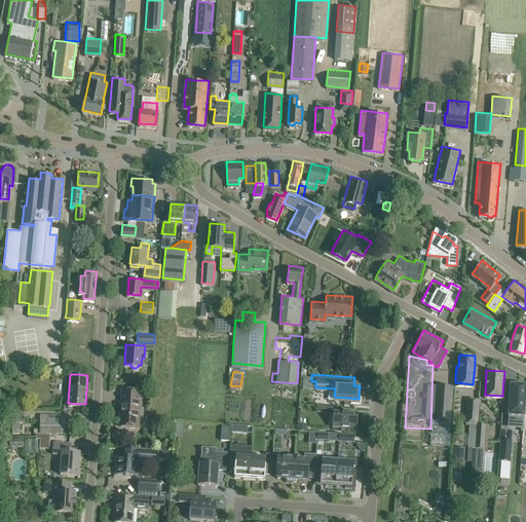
[(525,382),(511,381),(509,412),(514,413),(513,423),(523,423),(524,413),(525,383),(525,382)]
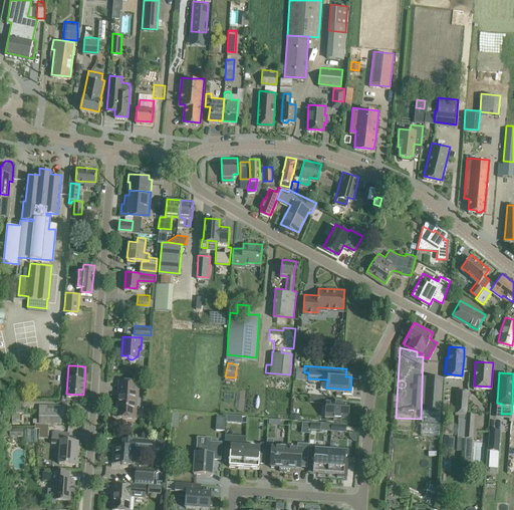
[(426,373),(424,406),(441,407),(443,374),(426,373)]
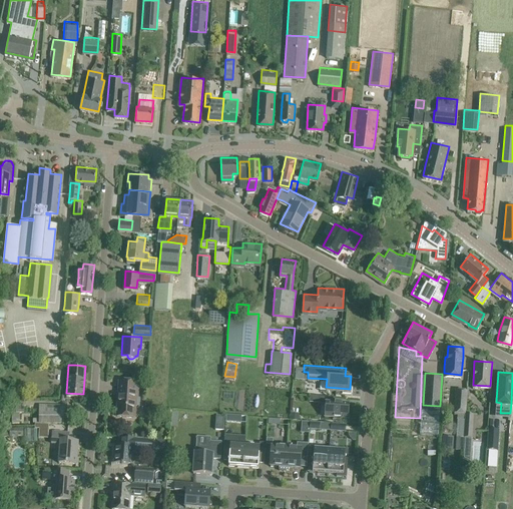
[(138,379),(132,379),(122,378),(121,393),(118,393),(117,413),(134,414),(135,393),(137,393),(138,379)]
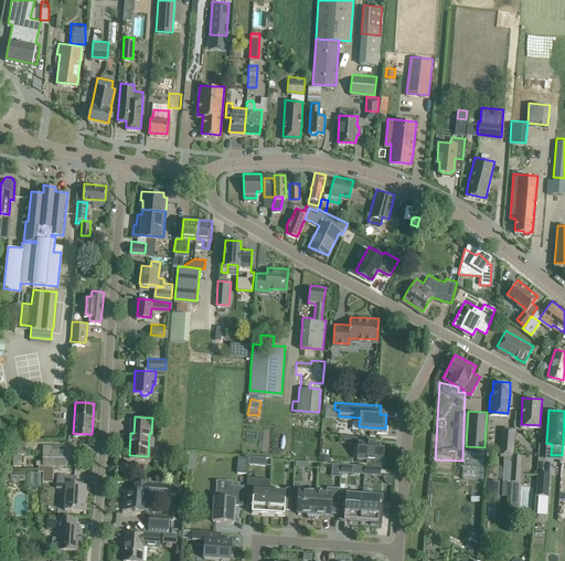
[(502,426),(500,451),(512,452),(514,427),(502,426)]
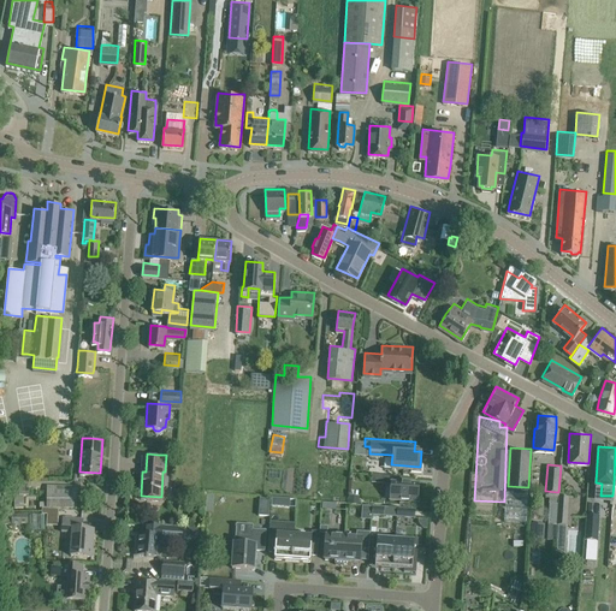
[(385,472),(384,496),(401,497),(400,499),(409,500),(409,499),(408,499),(408,498),(418,498),(419,481),(410,481),(410,480),(403,480),(403,474),(404,474),(404,473),(385,472)]
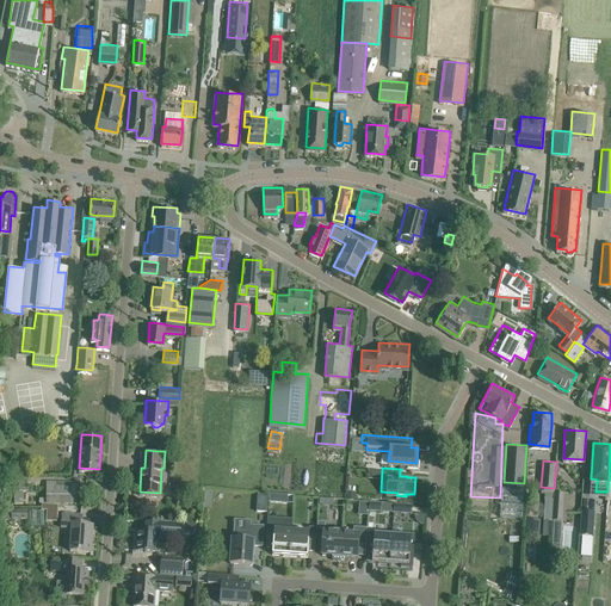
[(19,478),(19,488),(23,488),(29,488),(29,478),(19,478)]
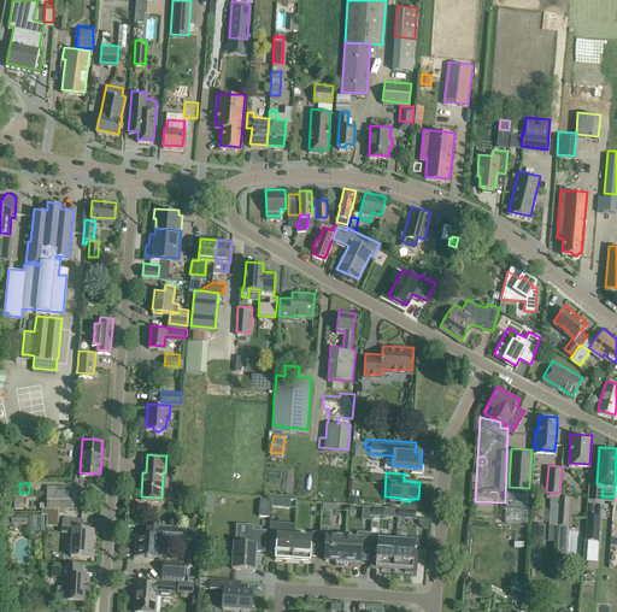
[(47,500),(47,505),(76,505),(77,483),(47,483),(47,500)]
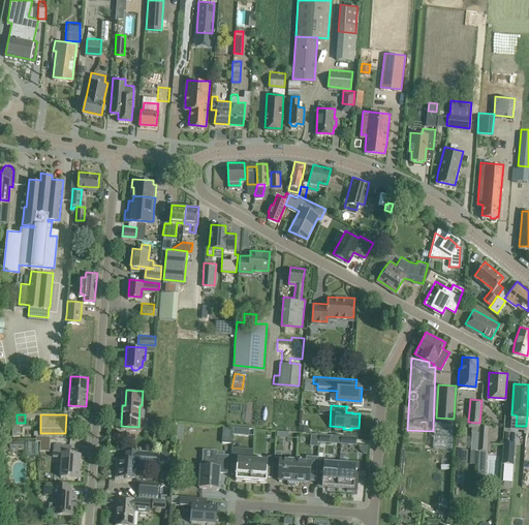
[(300,422),(300,429),(308,430),(309,423),(300,422)]
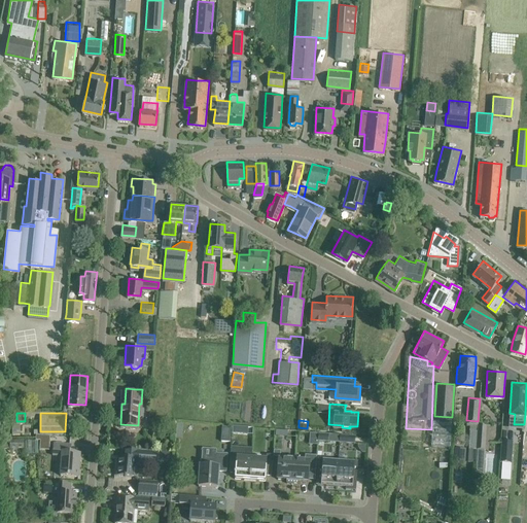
[(478,421),(477,447),(485,447),(487,422),(478,421)]
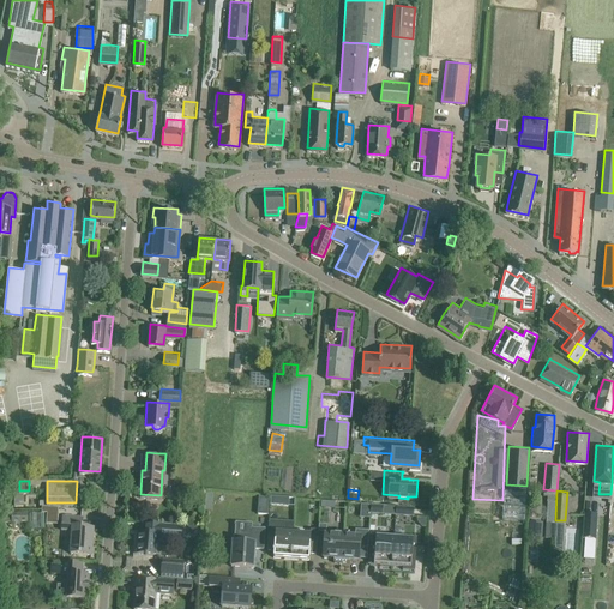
[(259,493),(258,510),(269,511),(270,493),(259,493)]
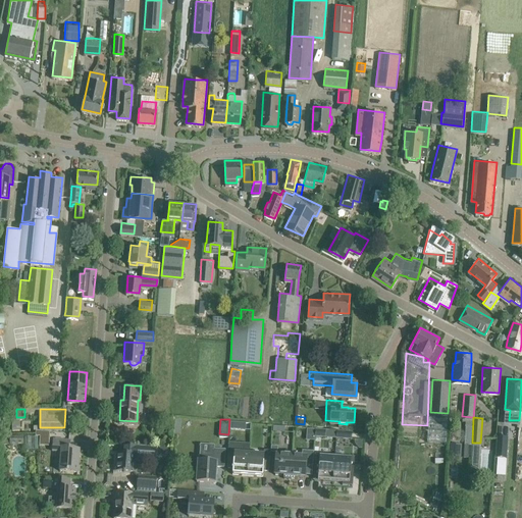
[(36,427),(35,432),(40,433),(40,438),(49,438),(50,428),(46,428),(36,427)]
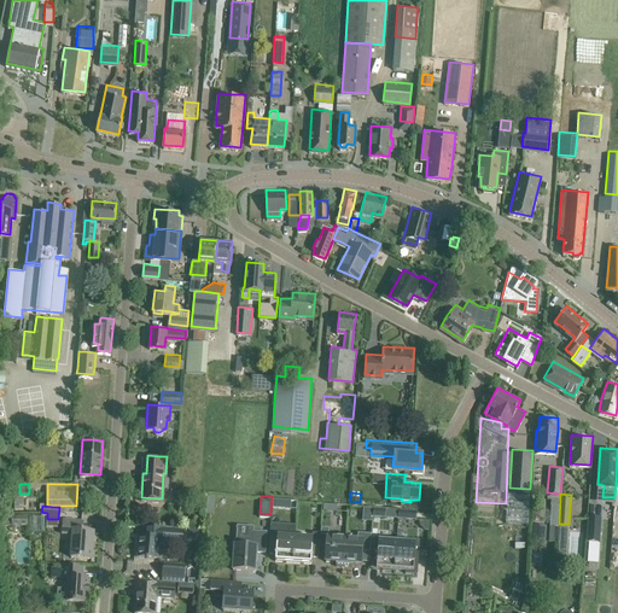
[(398,514),(417,515),(417,507),(400,506),(398,514)]
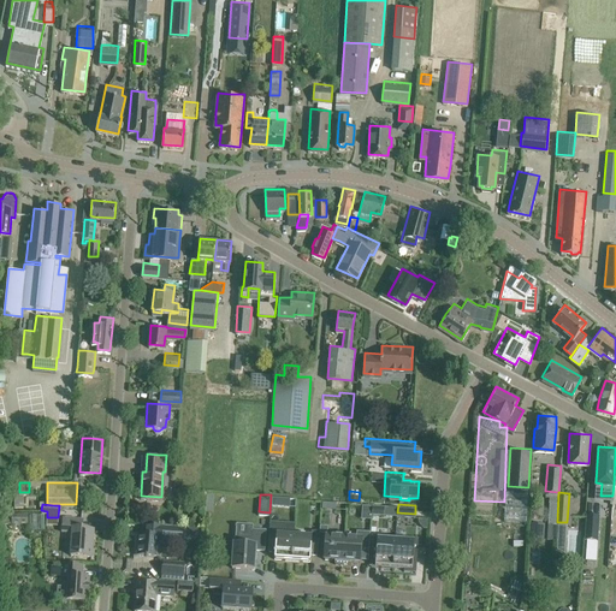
[(599,510),(587,509),(585,533),(597,534),(599,510)]
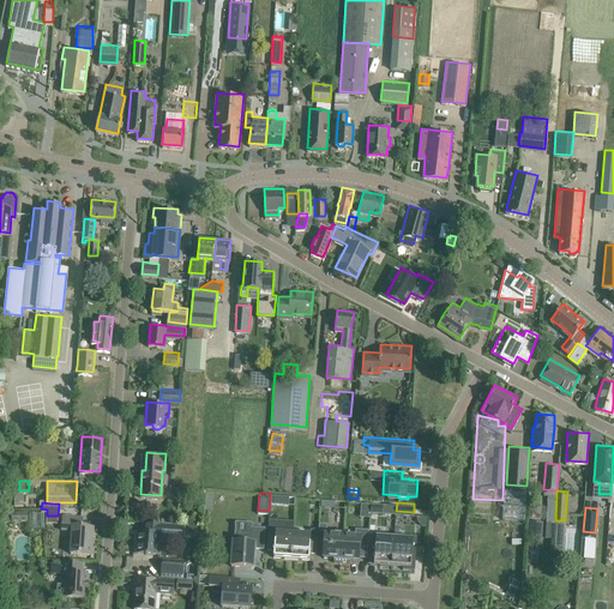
[(28,520),(28,510),(11,510),(11,519),(28,520)]
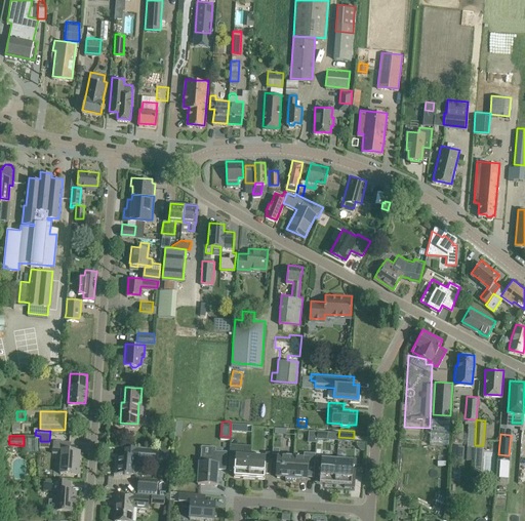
[(71,439),(61,439),(53,438),(52,450),(62,450),(59,471),(78,472),(80,448),(71,447),(71,439)]
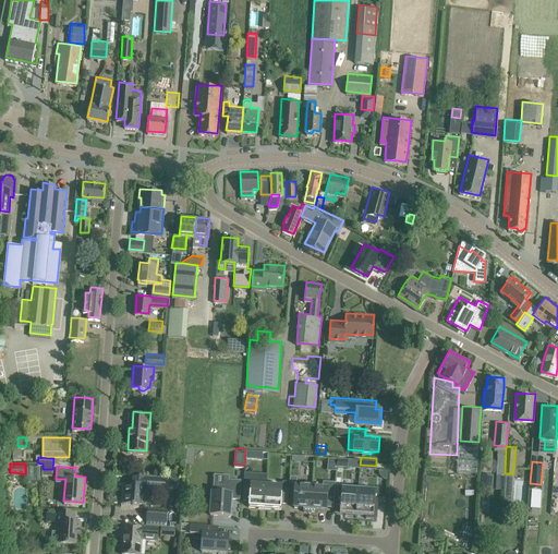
[(480,470),(478,485),(493,486),(494,471),(480,470)]
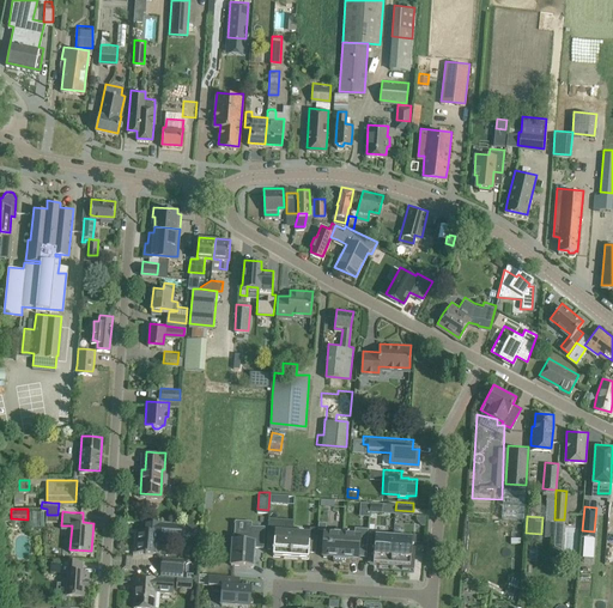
[(268,521),(266,545),(273,546),(273,553),(284,553),(284,552),(291,552),(292,529),(293,520),(268,517),(268,521)]
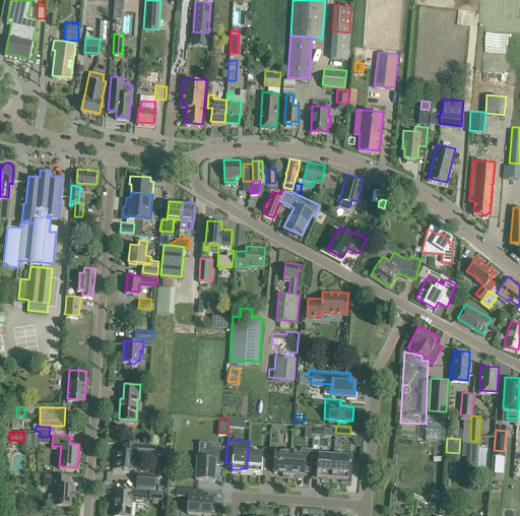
[(117,448),(115,465),(125,466),(132,467),(133,454),(144,455),(154,455),(155,449),(157,451),(169,452),(170,443),(155,442),(144,441),(136,441),(122,440),(121,448),(117,448)]
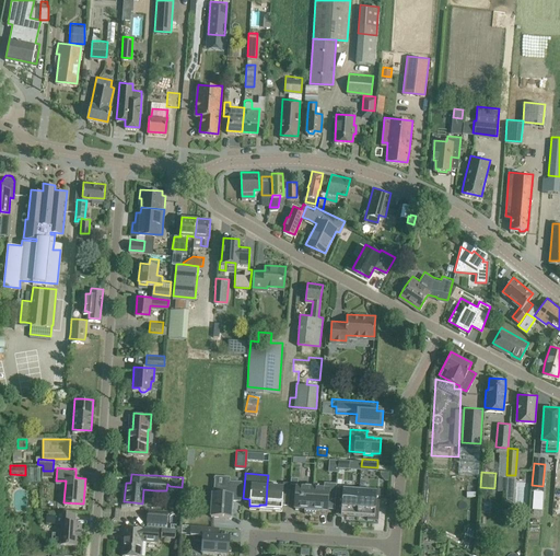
[(498,474),(497,488),(505,489),(505,481),(506,475),(498,474)]
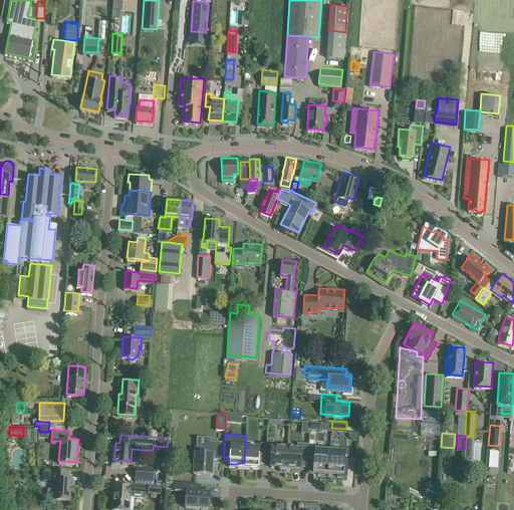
[(195,451),(194,471),(212,472),(213,457),(221,457),(222,439),(211,438),(207,438),(206,443),(199,442),(198,451),(196,451),(195,451)]
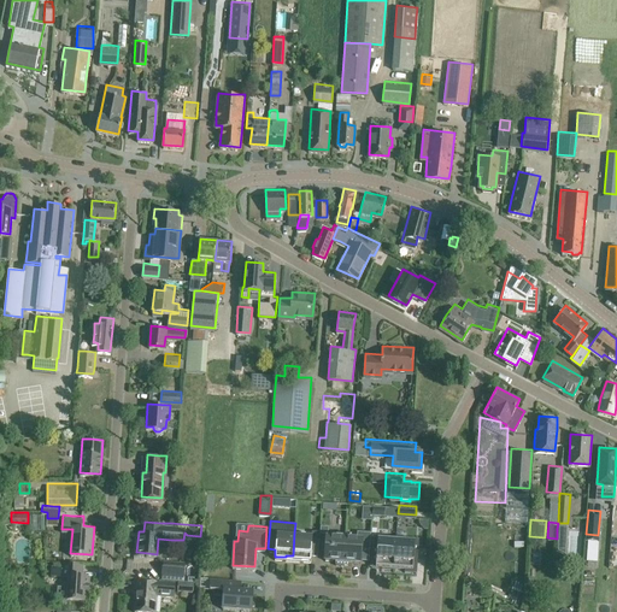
[(311,534),(294,533),(293,555),(300,557),(300,558),(310,559),(311,552),(318,552),(319,530),(321,528),(312,528),(311,534)]
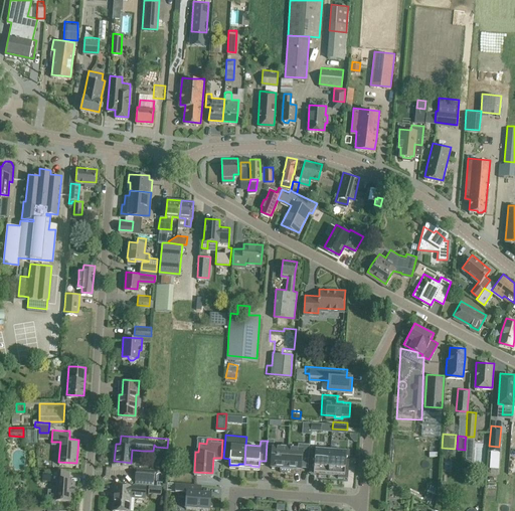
[(298,448),(288,447),(287,469),(294,469),(294,467),(300,467),(301,461),(308,462),(309,442),(298,441),(298,448)]
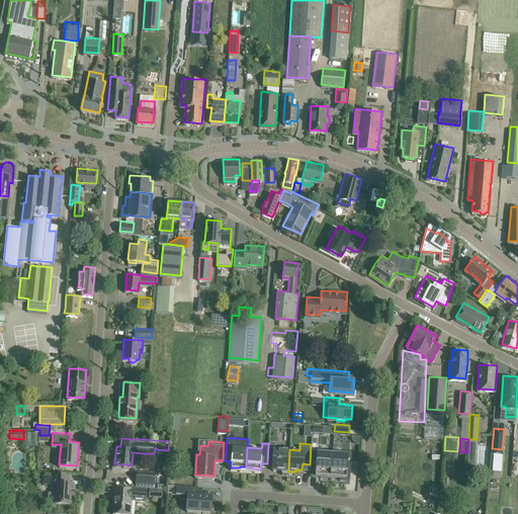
[(281,470),(288,472),(289,449),(289,447),(279,446),(279,449),(274,448),(274,450),(270,449),(269,461),(273,461),(273,467),(281,468),(281,470)]
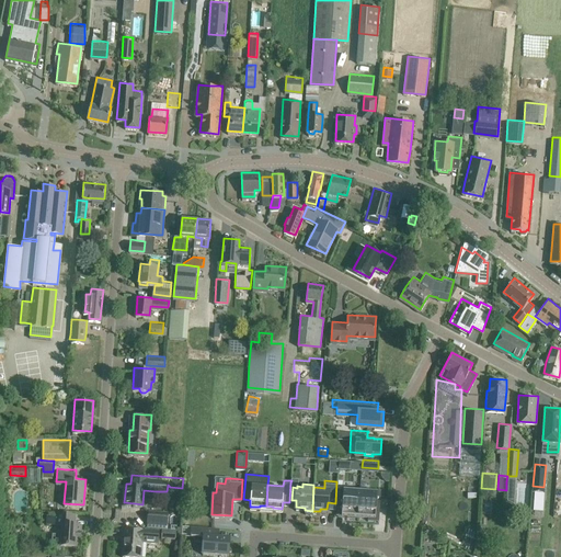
[(347,513),(358,514),(361,488),(353,487),(353,485),(340,485),(339,507),(342,507),(342,511),(347,511),(347,513)]
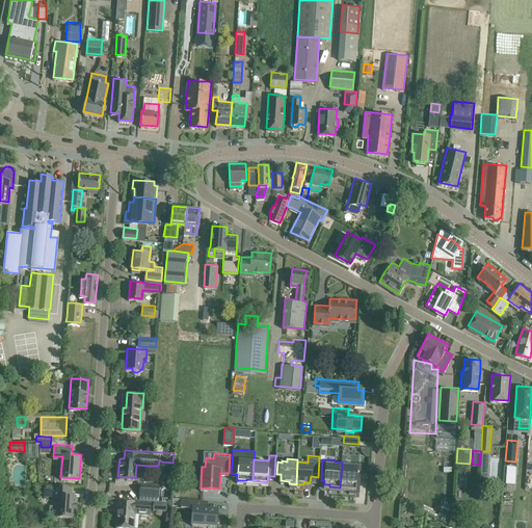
[(357,464),(342,463),(340,487),(349,487),(348,491),(355,491),(356,482),(360,482),(361,470),(357,470),(357,464)]
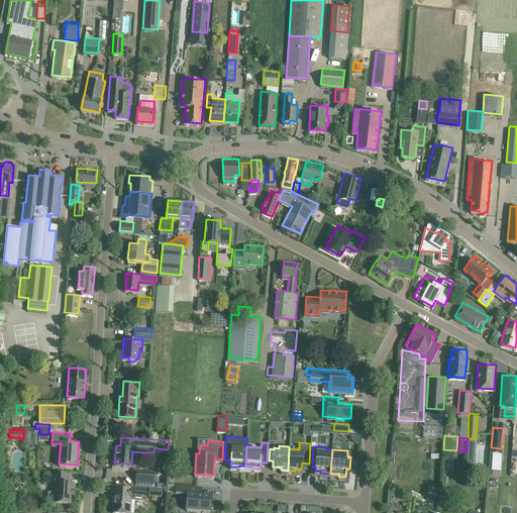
[(501,450),(493,450),(492,468),(500,468),(501,450)]
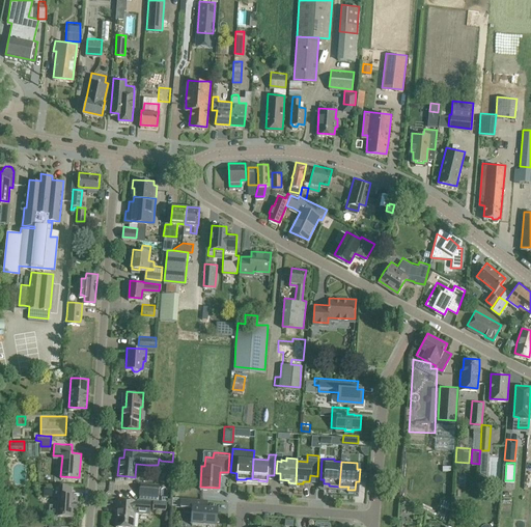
[(140,480),(139,496),(152,497),(154,497),(158,497),(159,481),(140,480)]
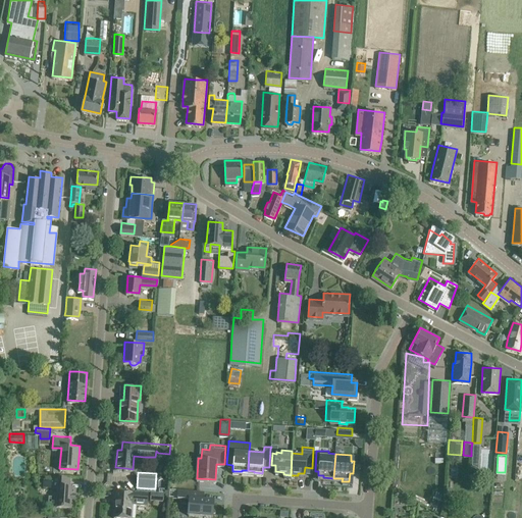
[(70,477),(60,476),(53,476),(53,485),(58,485),(57,495),(48,494),(47,505),(74,507),(75,486),(69,485),(70,477)]
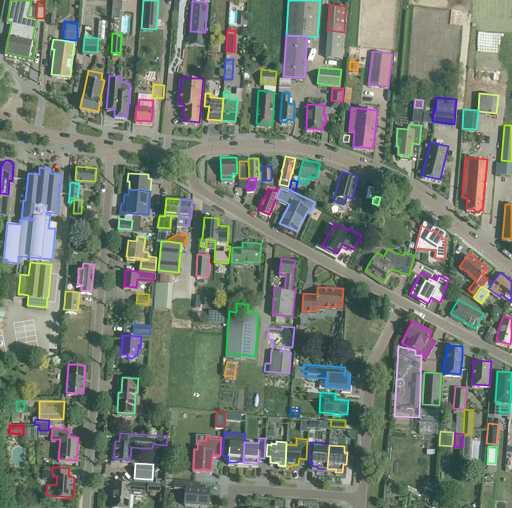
[(209,489),(199,488),(200,480),(175,478),(174,487),(177,487),(177,491),(185,491),(184,502),(208,504),(209,500),(211,500),(211,493),(209,493),(209,489)]
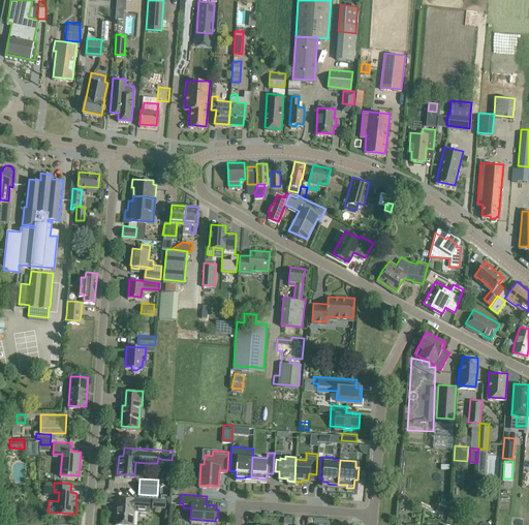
[(150,497),(134,496),(128,496),(118,495),(115,522),(125,523),(132,523),(134,507),(149,508),(150,497)]
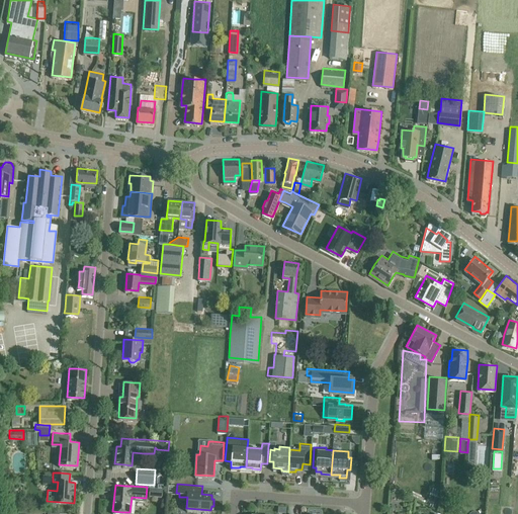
[(150,485),(149,494),(162,495),(163,486),(154,485),(150,485)]
